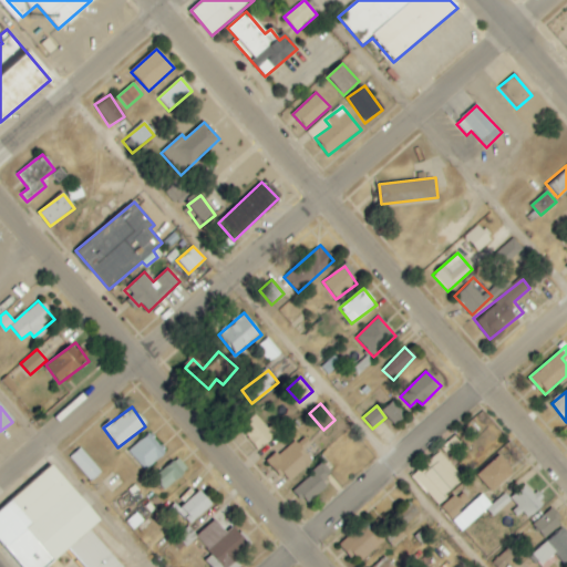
[(258,450),(276,435),(257,413),(239,428),(258,450)]
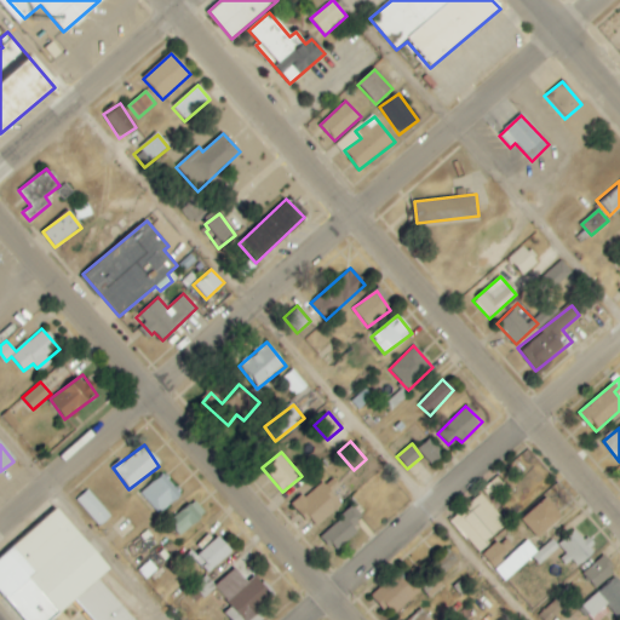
[(338,507),(328,495),(340,486),(331,475),(294,505),(314,528),(338,507)]
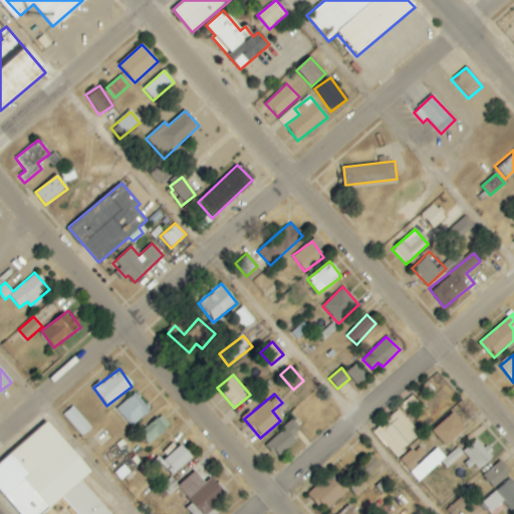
[(116,407),(129,426),(147,415),(135,396),(116,407)]
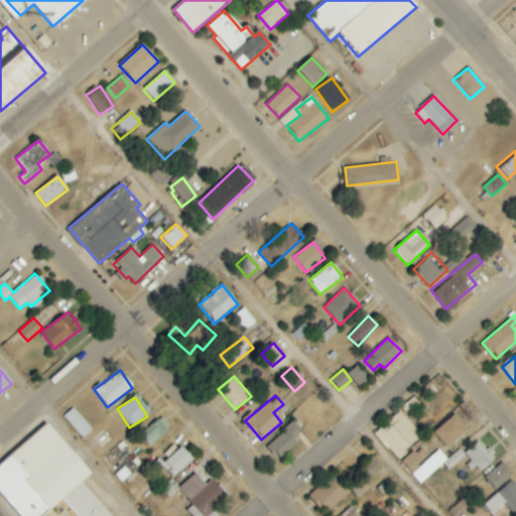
[(374,434),(383,444),(384,443),(398,458),(422,435),(399,411),(374,434)]
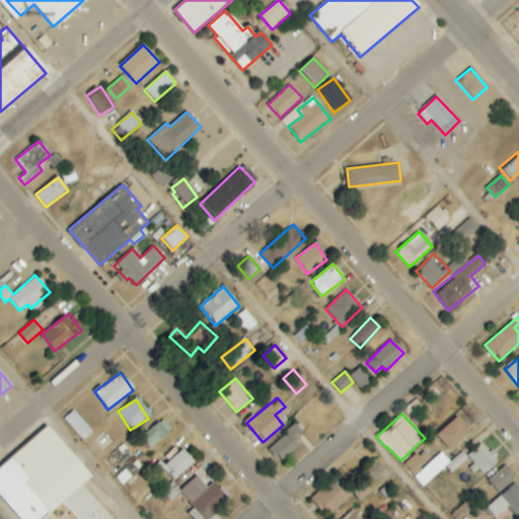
[(450,450),(470,433),(457,417),(437,434),(450,450)]
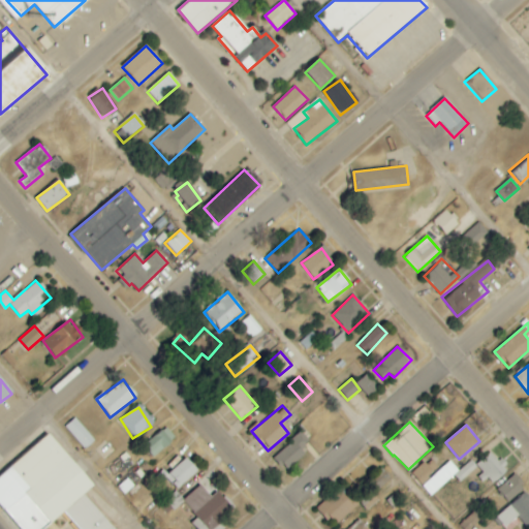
[(176,441),(167,429),(144,443),(151,457),(176,441)]
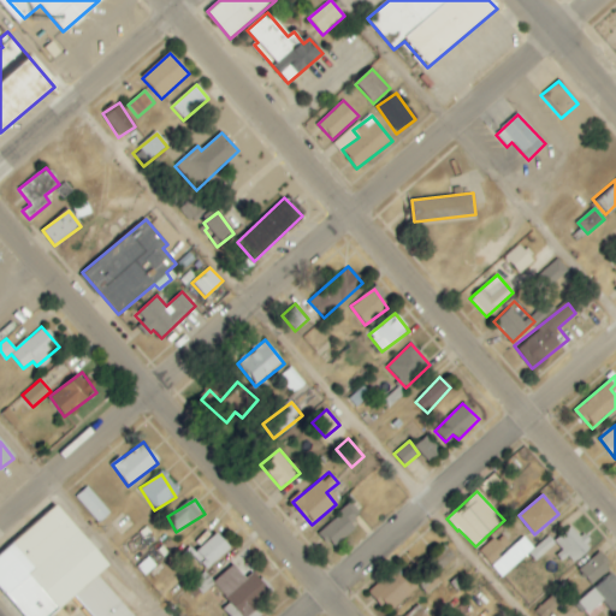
[(0,552),(0,588),(22,615),(48,615),(76,594),(93,615),(132,615),(99,574),(108,566),(59,504),(0,552)]
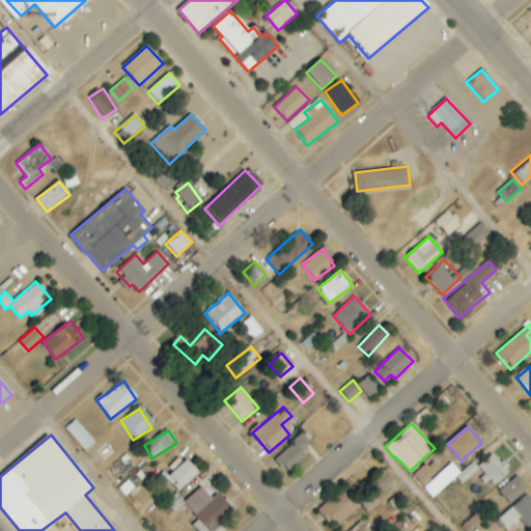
[(310,447),(298,436),(275,459),(287,471),(310,447)]
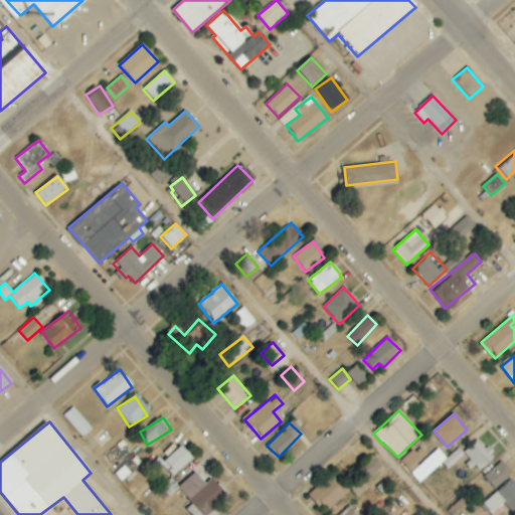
[(462,454),(476,471),(493,456),(480,440),(462,454)]
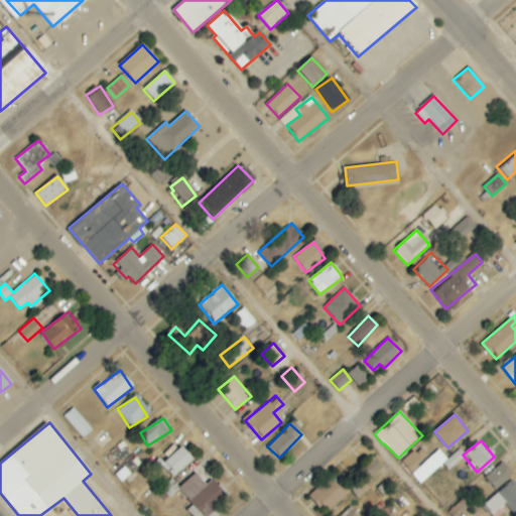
[(192,457),(180,445),(161,467),(173,478),(192,457)]
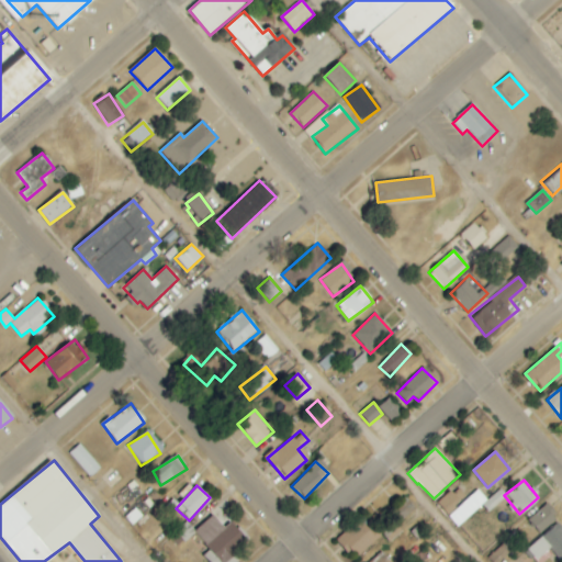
[(448,516),(458,527),(482,505),(489,512),(507,496),(501,489),(487,501),(478,490),(448,516)]
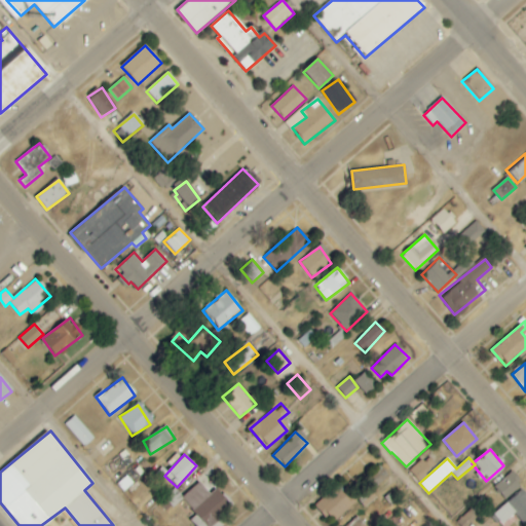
[(506,499),(524,483),(512,471),(494,487),(506,499)]
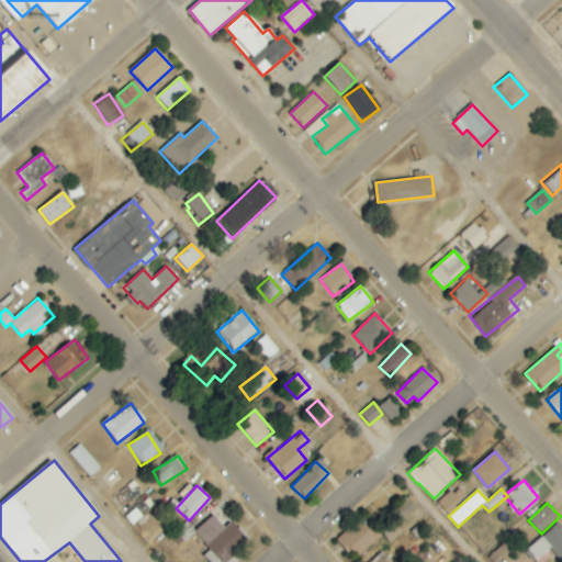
[(232,523),(225,528),(213,514),(194,531),(211,550),(204,555),(211,561),(236,561),(239,560),(233,553),(248,540),(232,523)]
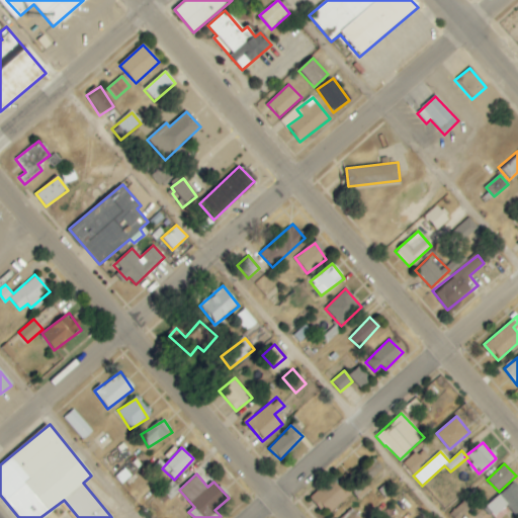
[(310,497),(320,511),(325,507),(329,512),(348,498),(335,479),(310,497)]
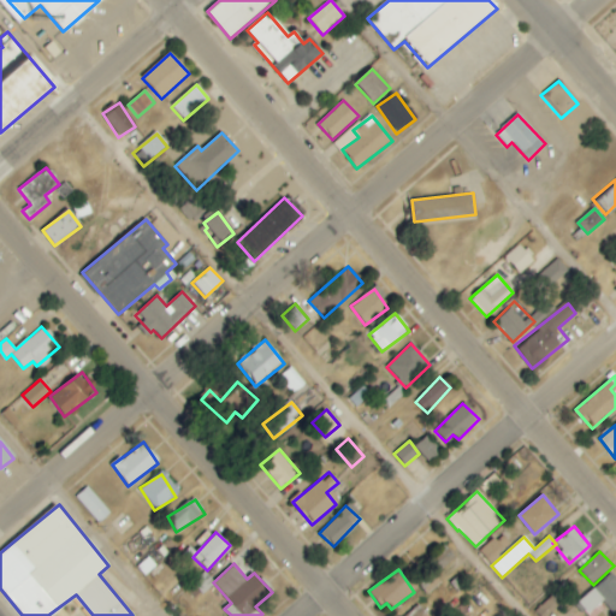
[(579,602),(591,615),(605,604),(615,615),(615,614),(615,578),(611,573),(579,602)]
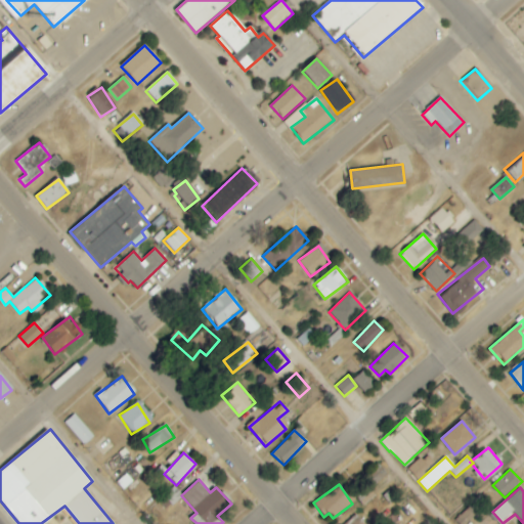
[(455,519),(460,523),(466,523),(478,514),(471,506),(455,519)]
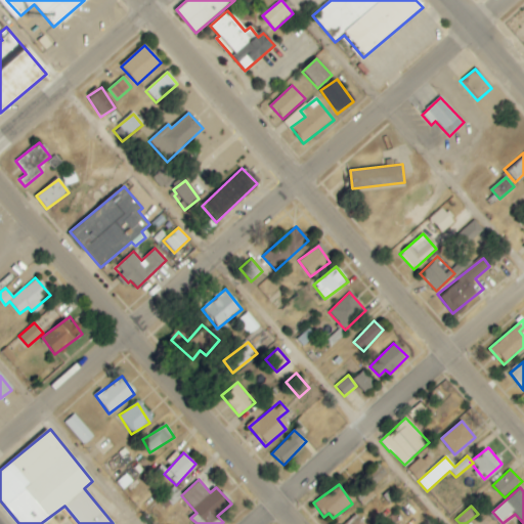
[(345,523),(364,523),(356,515),(345,523)]
